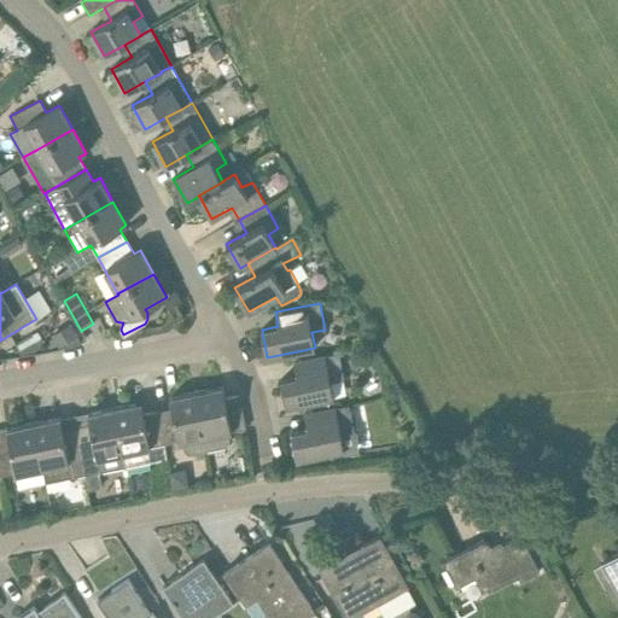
[(70,325),(52,334),(53,338),(47,342),(51,348),(58,344),(59,348),(77,337),(70,325)]
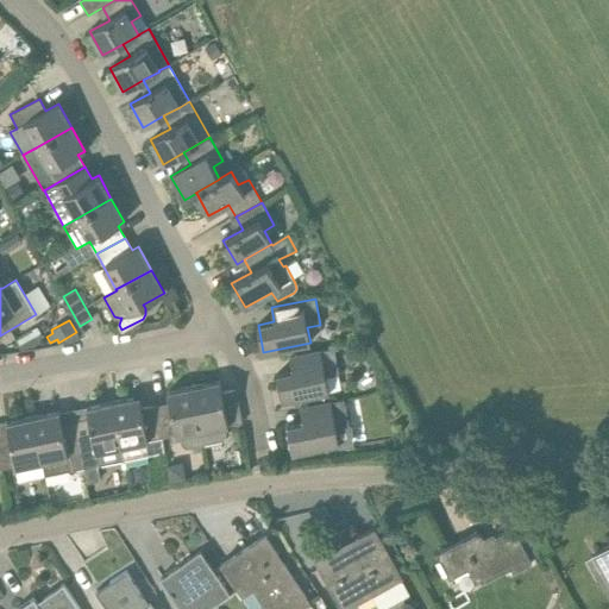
[(293,371),(276,375),(282,402),(328,393),(326,377),(339,374),(333,347),(289,357),(293,371)]
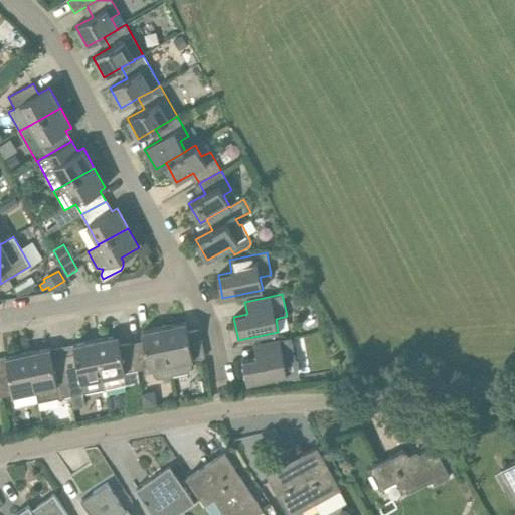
[(163,325),(173,376),(187,374),(191,368),(189,360),(205,357),(199,329),(187,332),(186,323),(165,327),(165,325),(163,325)]
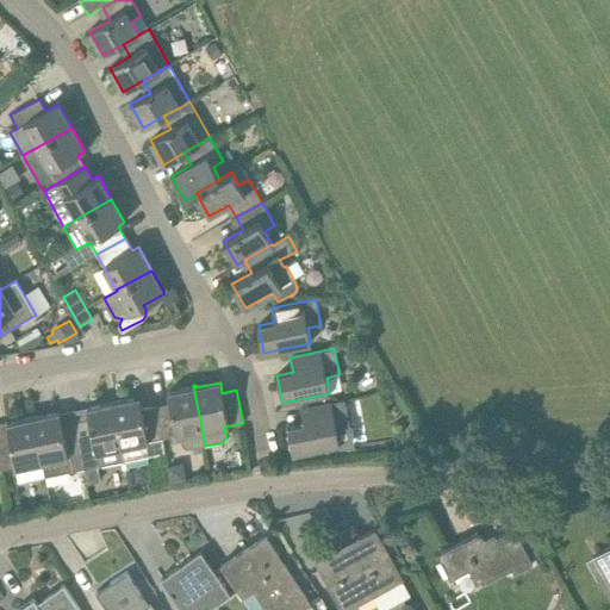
[(156,405),(162,439),(180,435),(182,446),(188,449),(205,446),(193,385),(192,385),(192,387),(168,392),(169,403),(156,405)]
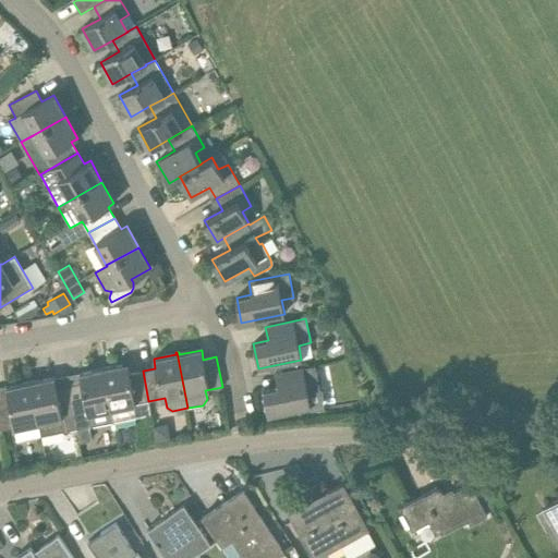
[(105,366),(104,366),(114,422),(152,415),(148,401),(143,371),(130,374),(128,364),(106,368),(105,366)]
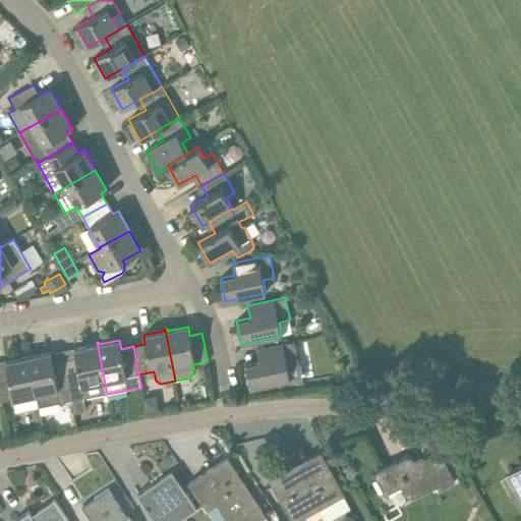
[(249,388),(290,380),(287,366),(298,364),(294,341),(256,349),(259,361),(245,364),(249,388)]
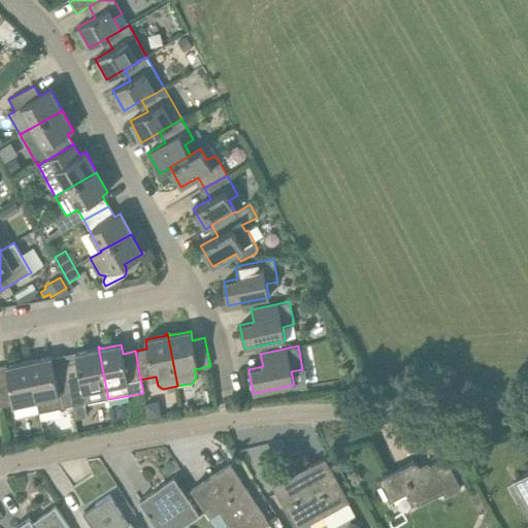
[(108,399),(98,347),(96,347),(96,349),(75,353),(77,362),(65,365),(73,406),(75,420),(89,417),(86,404),(108,399)]
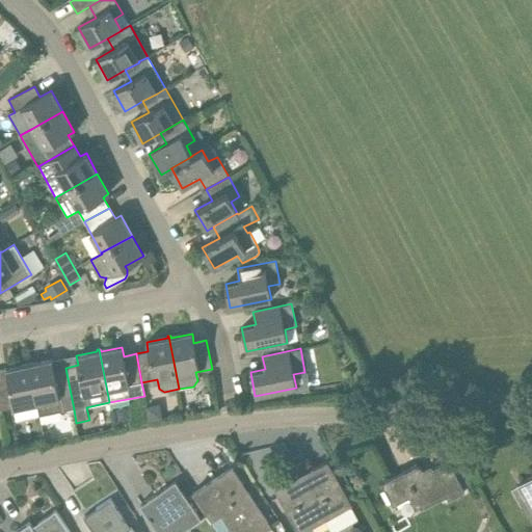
[(28,363),(38,417),(74,409),(65,368),(53,370),(52,361),(30,365),(30,363),(28,363)]
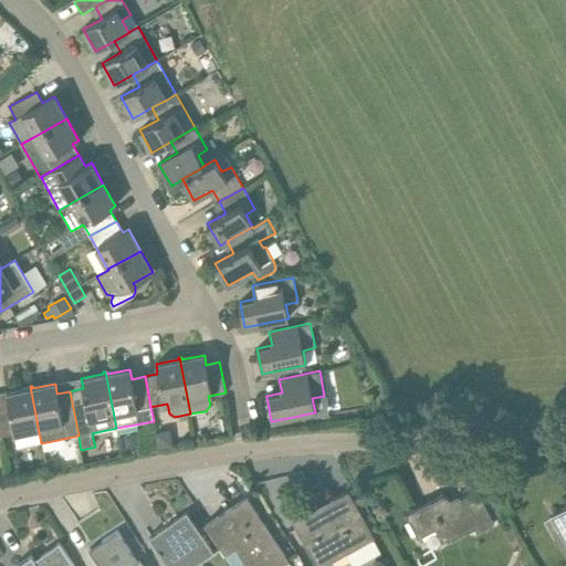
[(0,394),(0,429),(1,437),(14,433),(17,448),(41,443),(30,386),(29,387),(29,388),(0,394)]
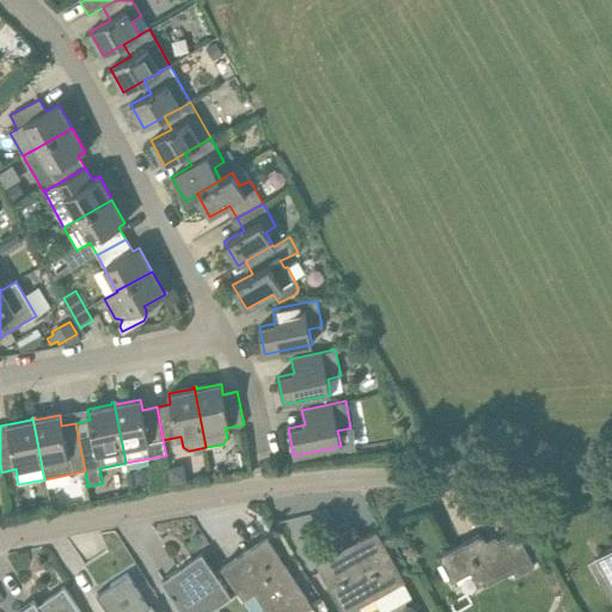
[(377,530),(359,539),(357,540),(361,546),(323,567),(335,592),(342,587),(353,611),(405,583),(377,530)]
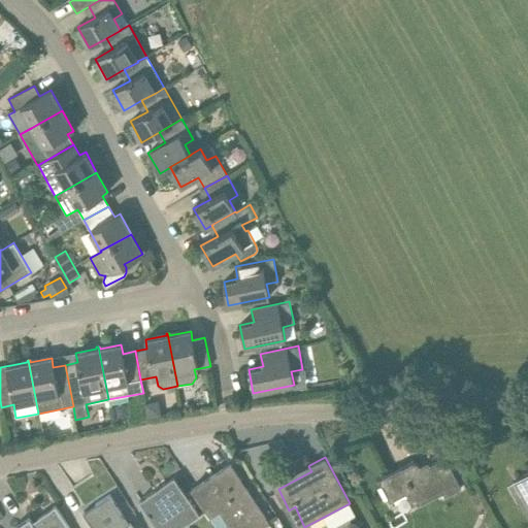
[(411,463),(376,482),(389,500),(407,490),(417,506),(441,494),(443,498),(461,490),(444,458),(421,470),(419,466),(419,465),(418,464),(417,463),(415,463),(414,463),(411,463)]
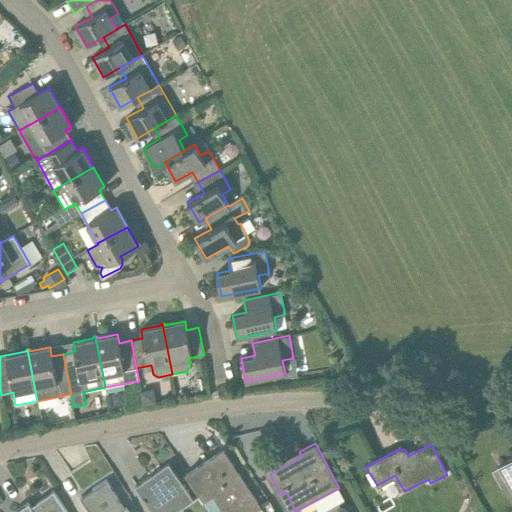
[(224,451),(210,460),(243,511),(254,511),(260,508),(224,451)]
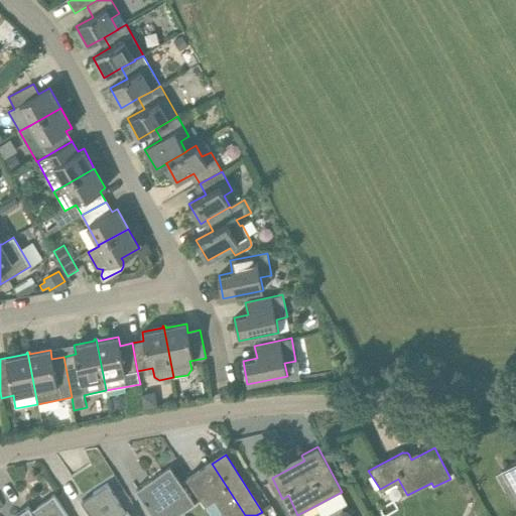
[(211,463),(187,478),(212,515),(221,515),(224,514),(225,515),(245,515),(212,464),(211,463)]
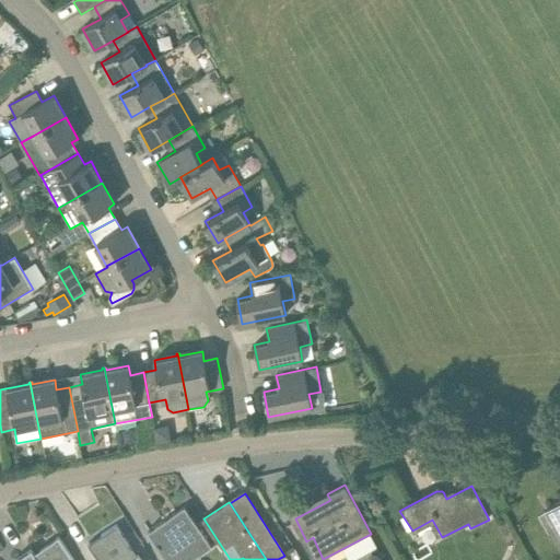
[(559,502),(545,511),(559,539),(559,502)]
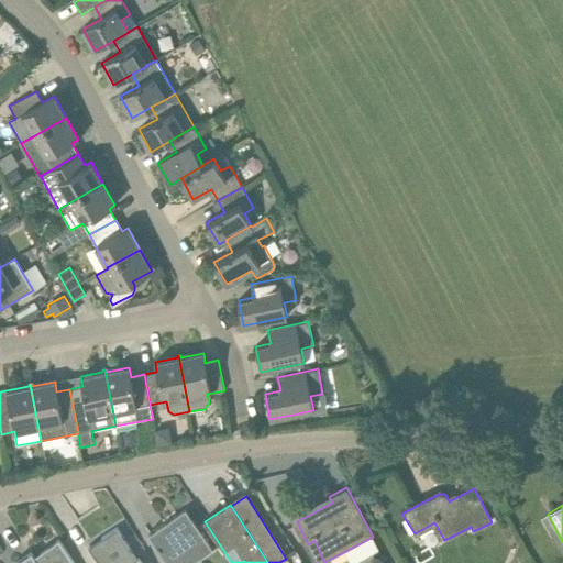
[(148,533),(167,562),(194,562),(212,551),(186,510),(148,533)]
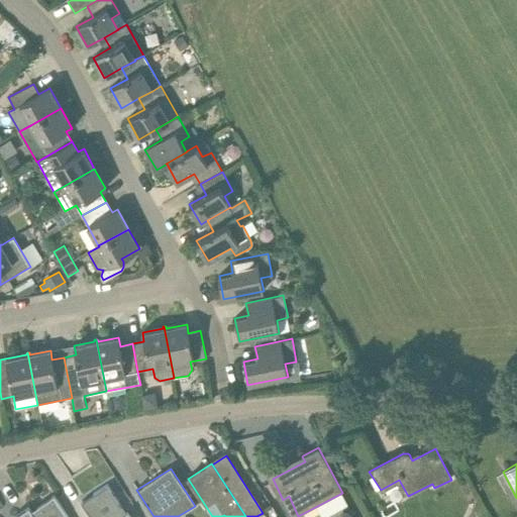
[(128,516),(127,514),(125,515),(107,486),(82,502),(91,516),(128,516)]
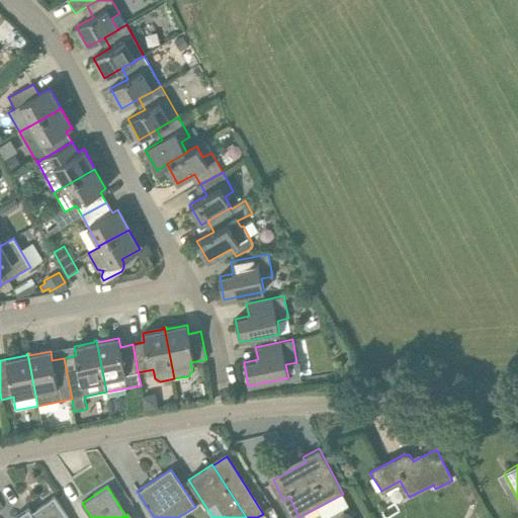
[(13,517),(67,517),(54,497),(53,498),(54,499),(37,509),(38,511),(33,515),(29,508),(14,517),(13,517)]
